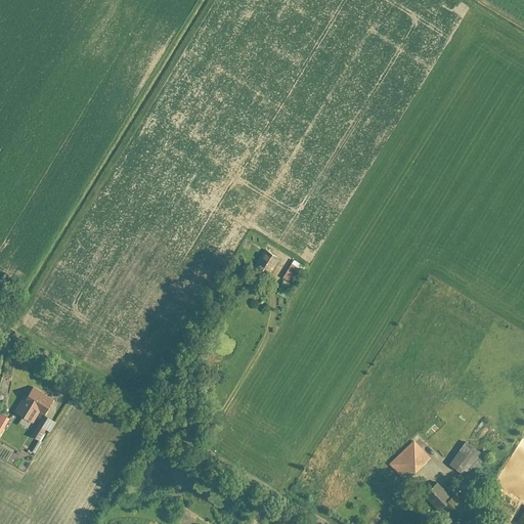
[(268,275),(278,260),(265,251),(255,267),(268,275)]
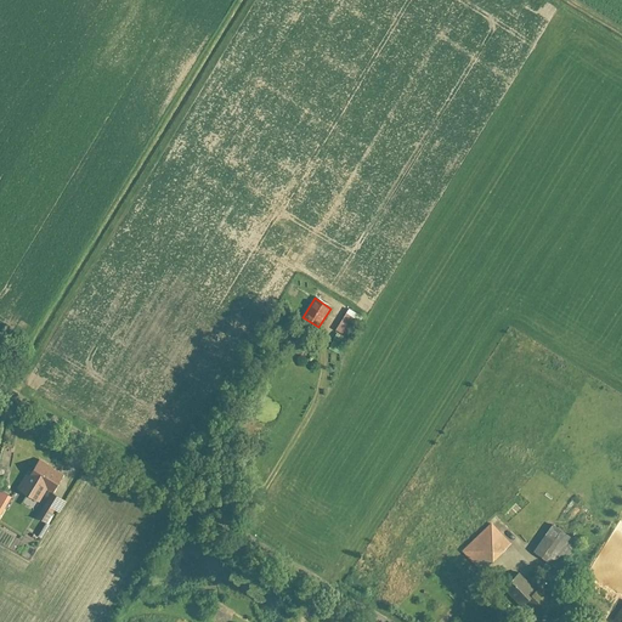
[(345,335),(361,318),(354,311),(338,329),(345,335)]
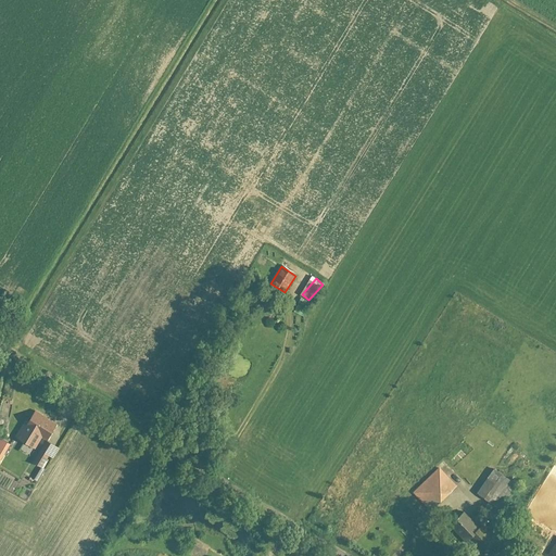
[(302,317),(311,301),(301,297),(293,313),(302,317)]
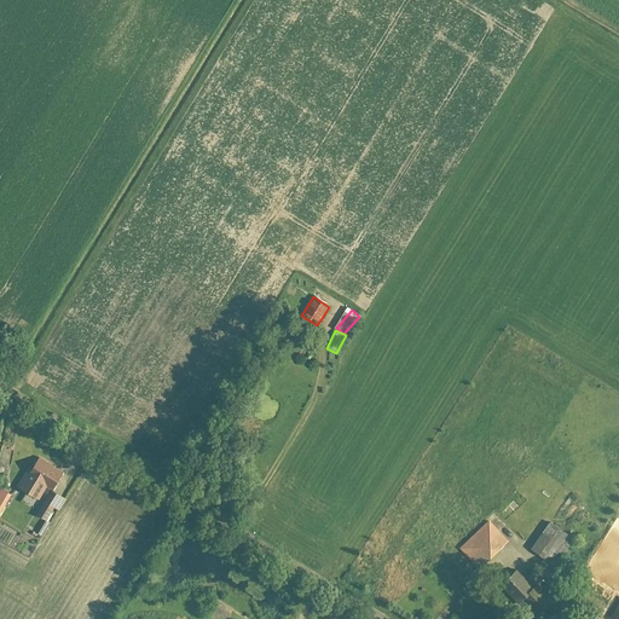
[(15,354),(18,347),(11,342),(7,350),(15,354)]
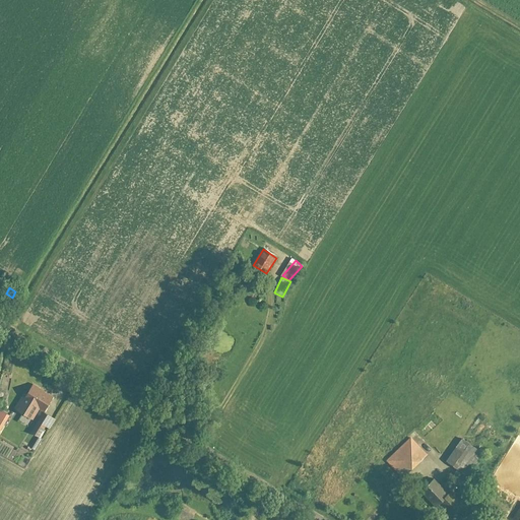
[(33,420),(39,410),(44,412),(53,397),(33,385),(26,396),(23,394),(14,409),(33,420)]
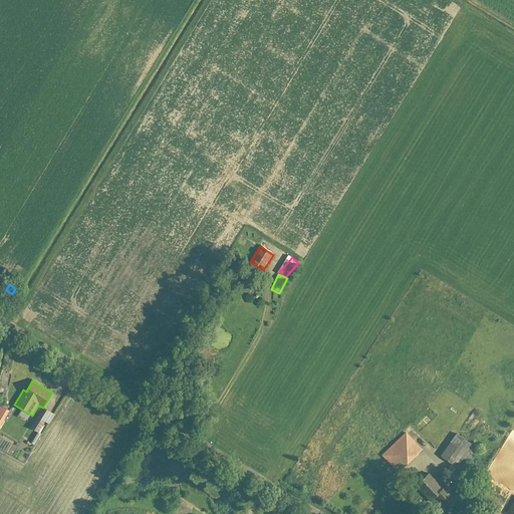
[(0,427),(10,412),(0,406),(0,427)]
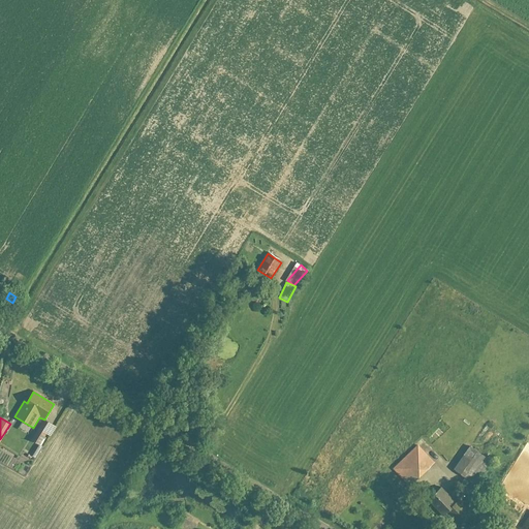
[(55,427),(44,421),(31,441),(39,445),(45,434),(50,436),(55,427)]
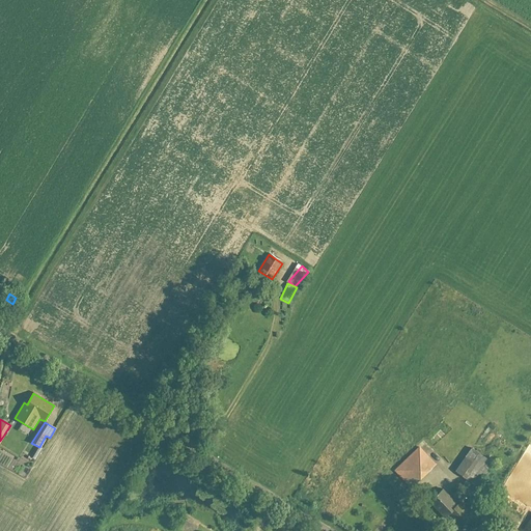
[(419,448),(394,472),(411,488),(420,480),(435,465),(419,448)]
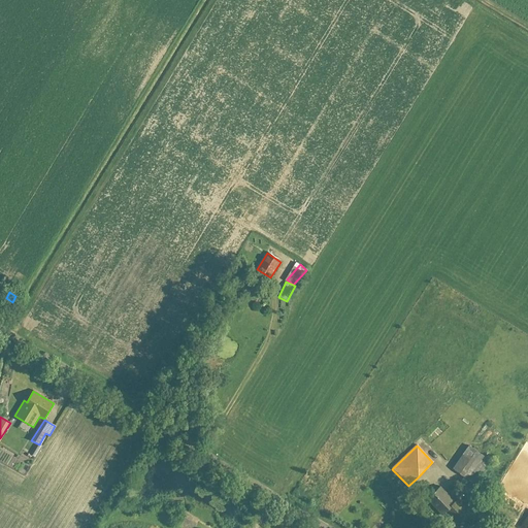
[(484,501),(493,486),(480,477),(491,461),(469,447),(453,469),(473,485),(468,493),(484,501)]
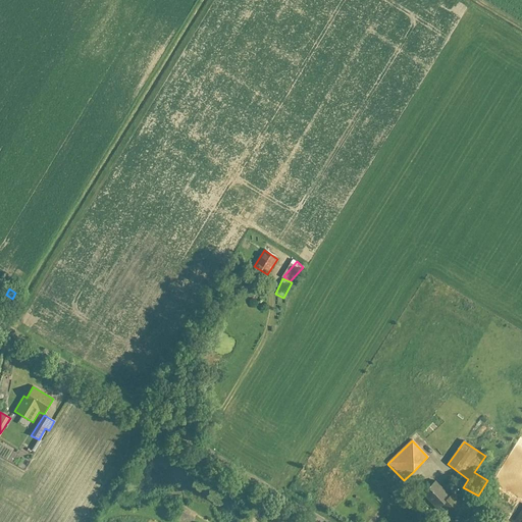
[(436,509),(439,507),(452,519),(464,508),(452,494),(450,497),(435,481),(422,493),(436,509)]
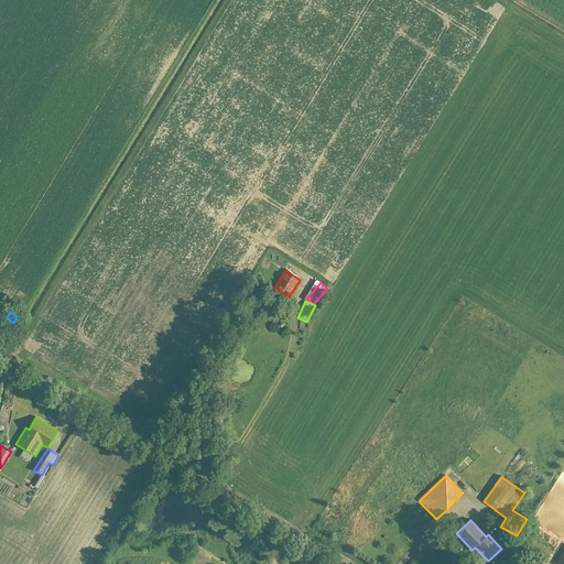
[(532,563),(542,563),(550,553),(523,535),(513,551),(532,563)]
